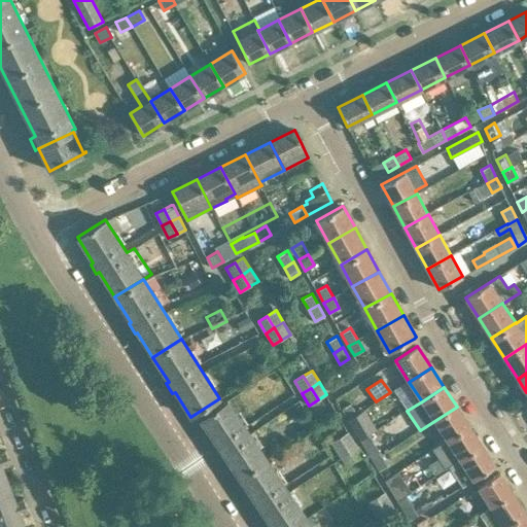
[(267,459),(227,400),(200,419),(216,443),(213,445),(219,454),(222,452),(240,478),(267,459)]
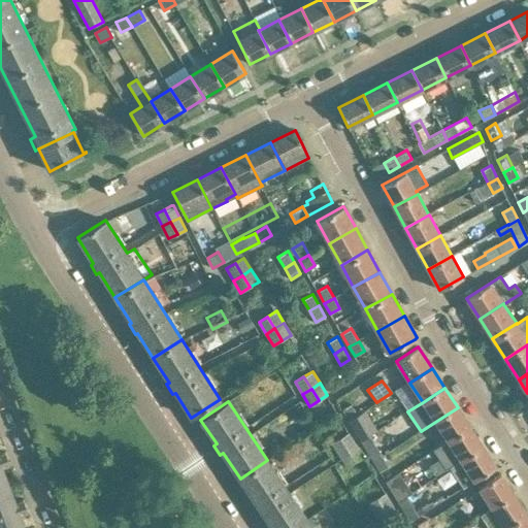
[(359,416),(352,404),(342,409),(350,422),(359,416)]
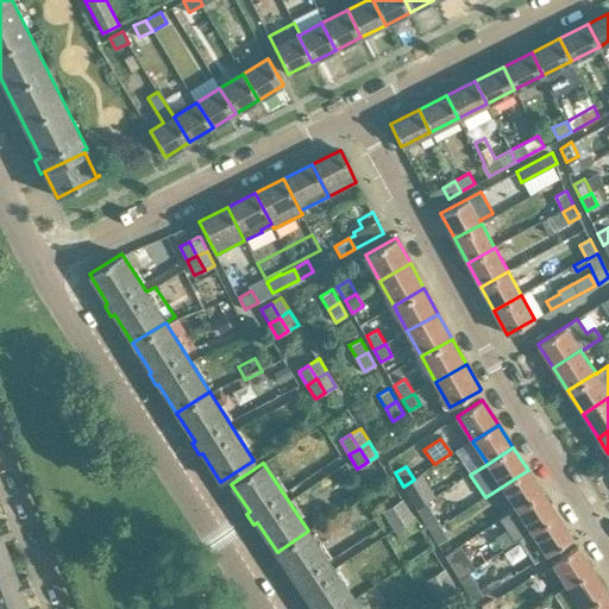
[(544,493),(528,470),(502,487),(510,498),(518,510),(544,493)]
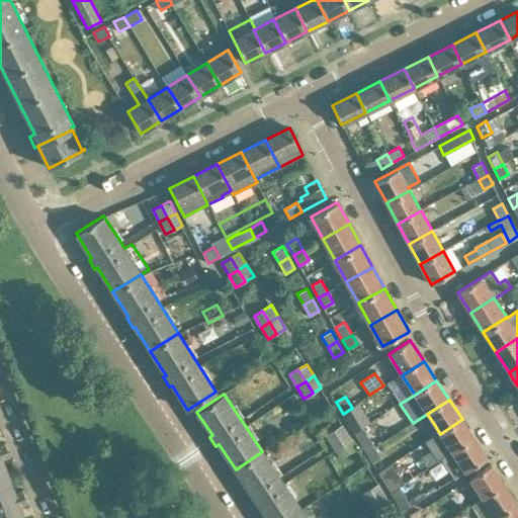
[(364,427),(352,408),(343,414),(355,433),(364,427)]
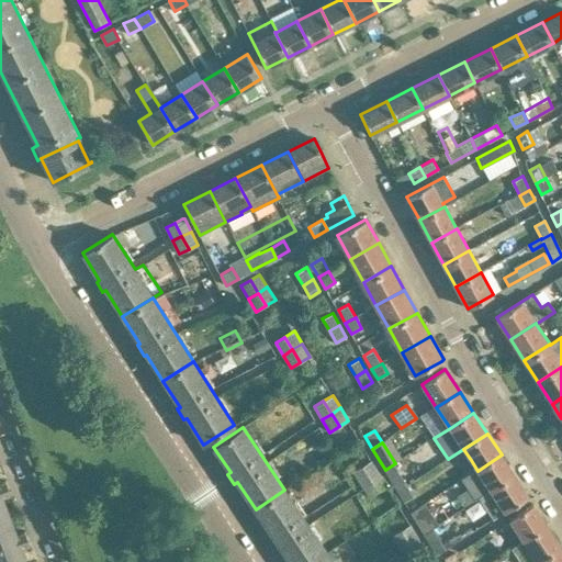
[(515,475),(502,454),(478,471),(490,490),(491,491),(515,475)]
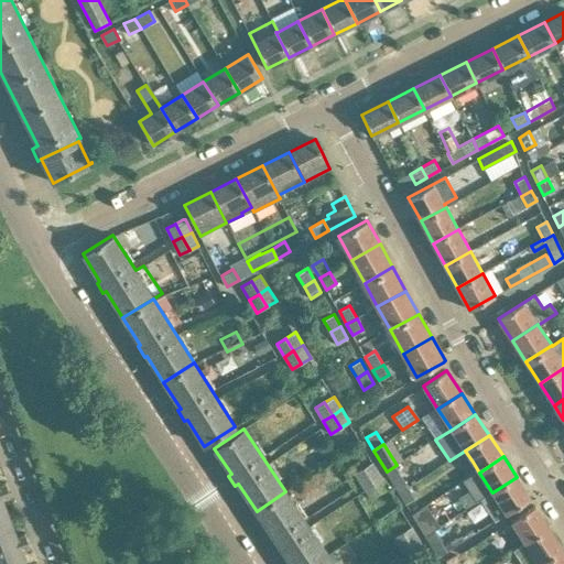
[(373,461),(364,467),(371,480),(381,474),(373,461)]
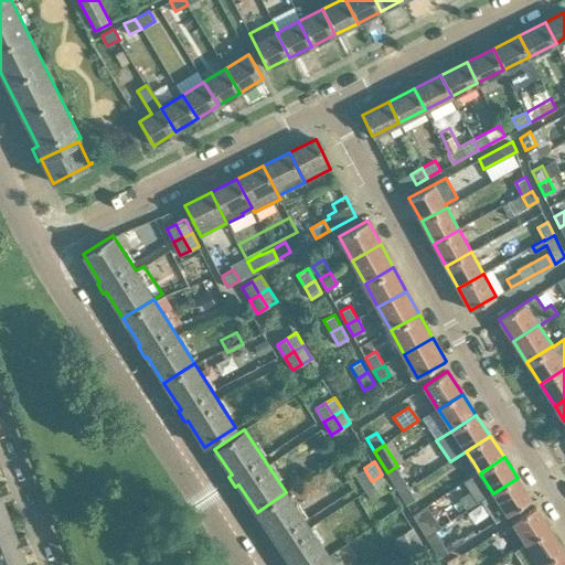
[(409,488),(397,466),(387,472),(400,494),(409,488)]
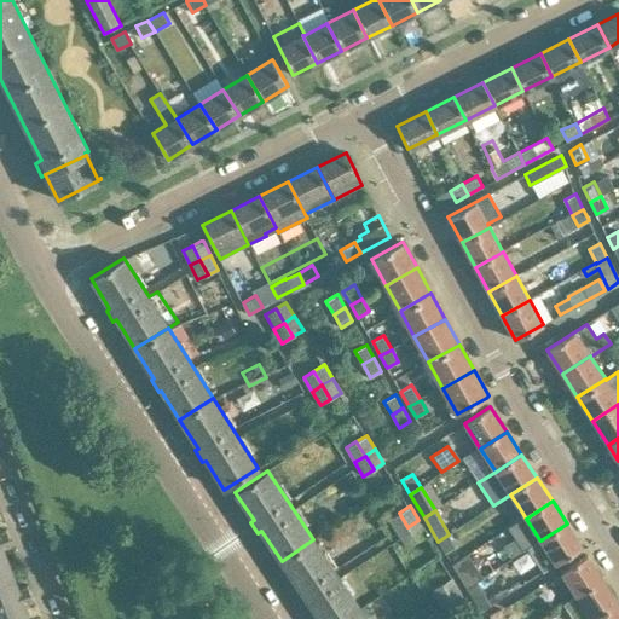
[(399,513),(388,519),(398,533),(408,527),(399,513)]
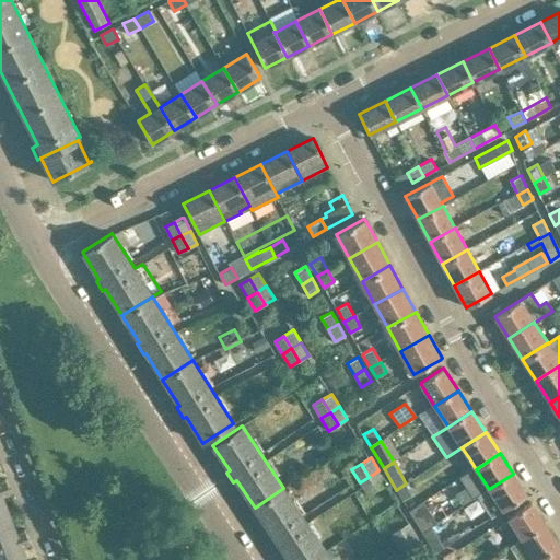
[(378,470),(369,477),(376,489),(386,483),(378,470)]
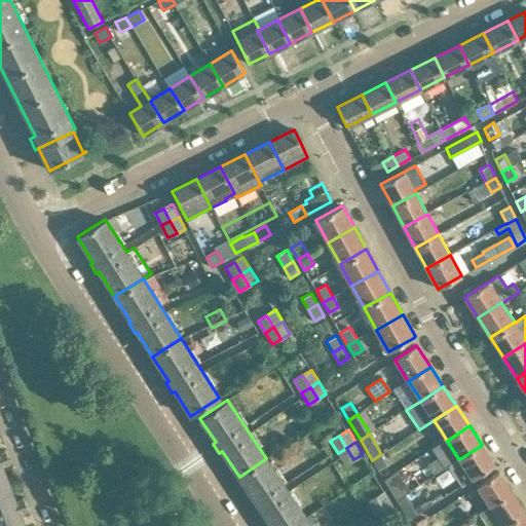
[(494,464),(482,445),(459,459),(458,458),(448,464),(461,485),(494,464)]
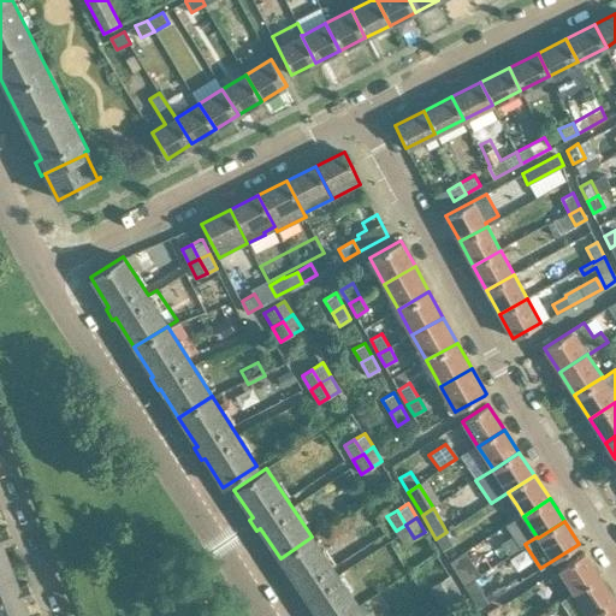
[(406,525),(396,531),(404,544),(414,538),(406,525)]
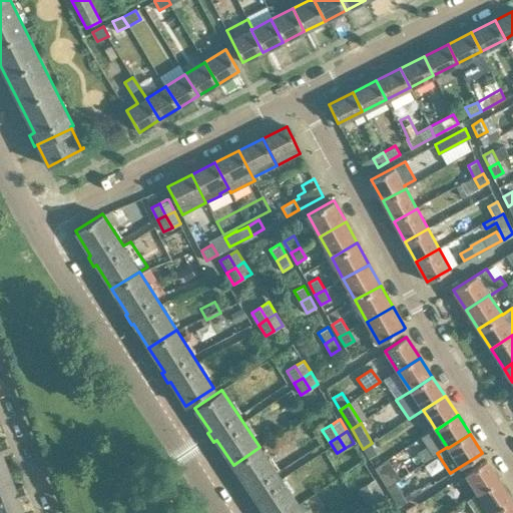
[(378,453),(372,443),(363,449),(369,458),(378,453)]
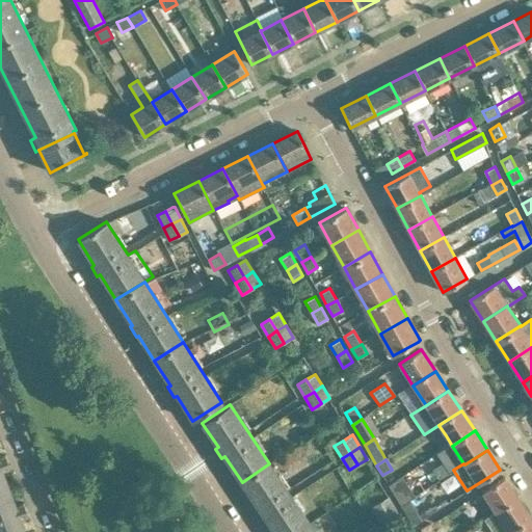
[(0,490),(8,487),(2,470),(9,467),(7,461),(0,463),(0,490)]
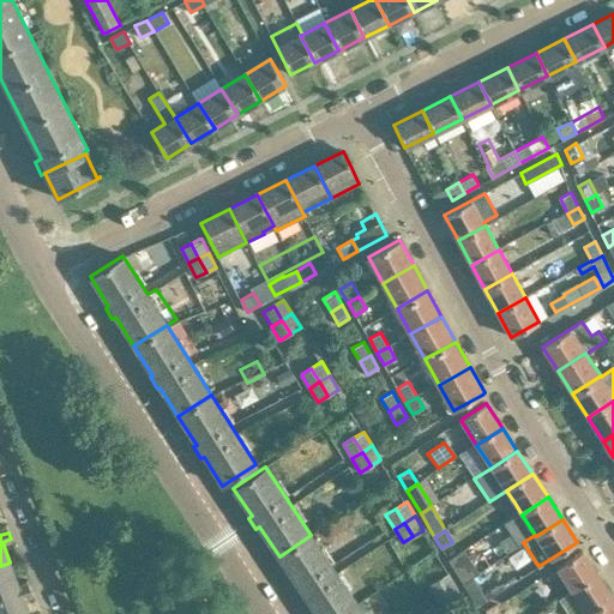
[(337,573),(311,535),(280,557),(317,613),(339,613),(356,602),(349,591),(337,573)]
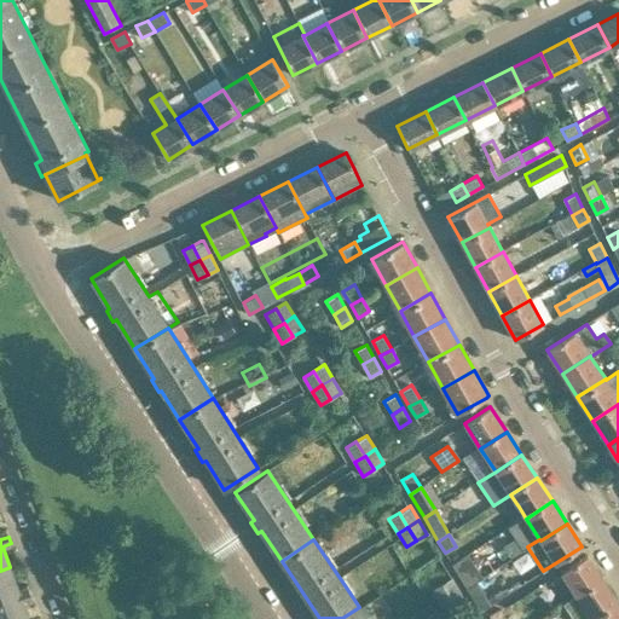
[(603,578),(588,555),(561,572),(576,595),(576,596),(603,578)]
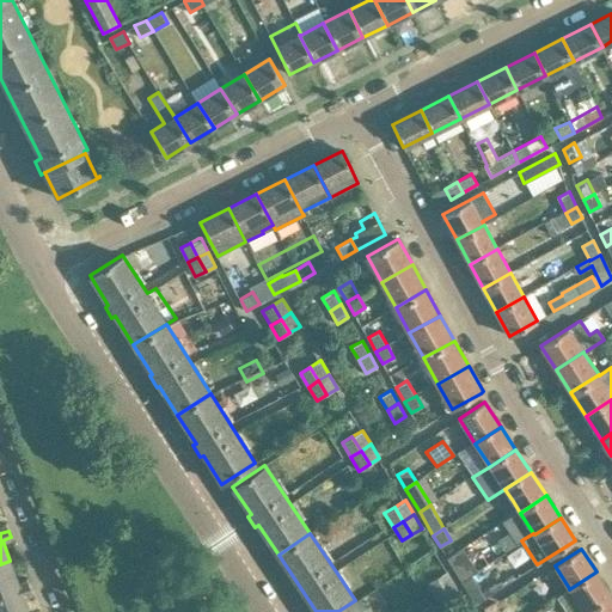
[(18,582),(10,561),(0,564),(0,597),(29,586),(26,579),(18,582)]
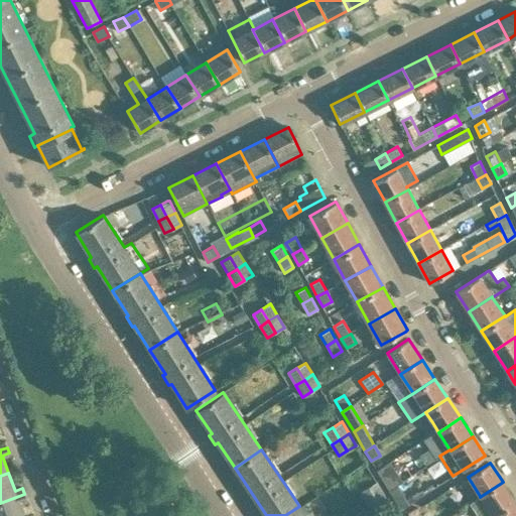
[(398,485),(391,474),(382,479),(389,491),(398,485)]
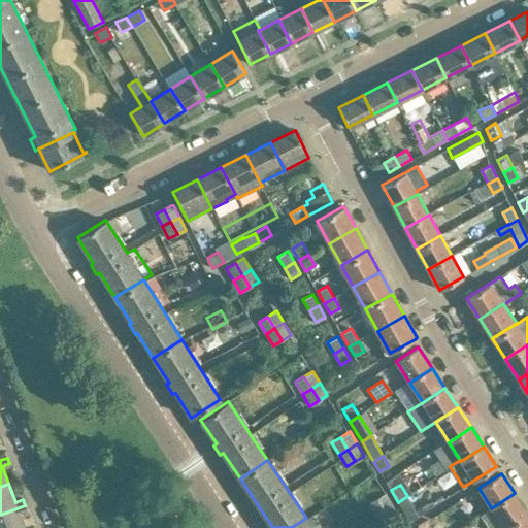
[(386,492),(377,497),(385,509),(393,504),(386,492)]
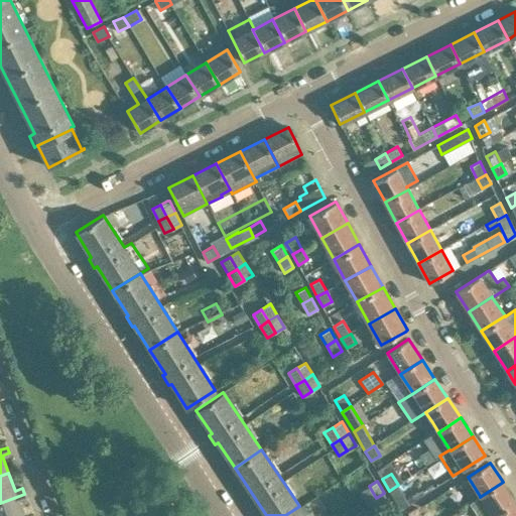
[(493,515),(515,502),(503,482),(480,497),(480,496),(470,503),(478,515),(487,515),(491,513),(493,515)]
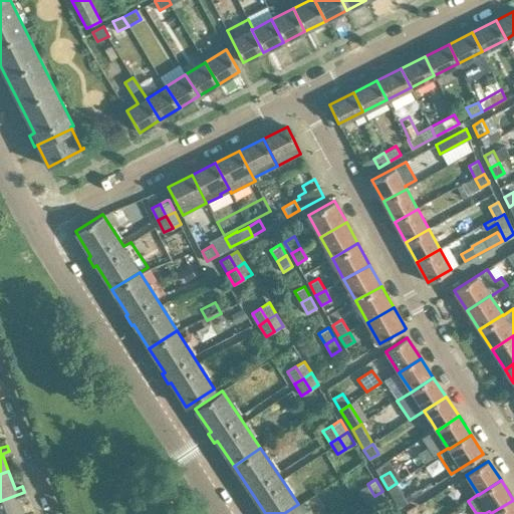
[(408,502),(397,483),(388,489),(399,508),(408,502)]
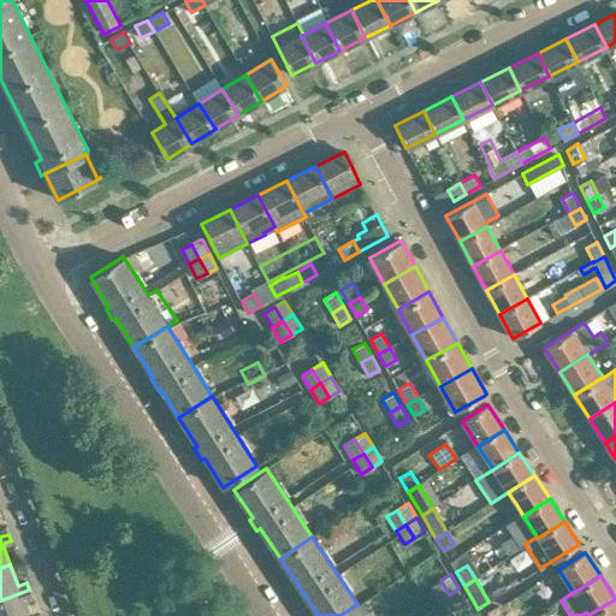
[(440,580),(430,587),(438,600),(449,594),(440,580)]
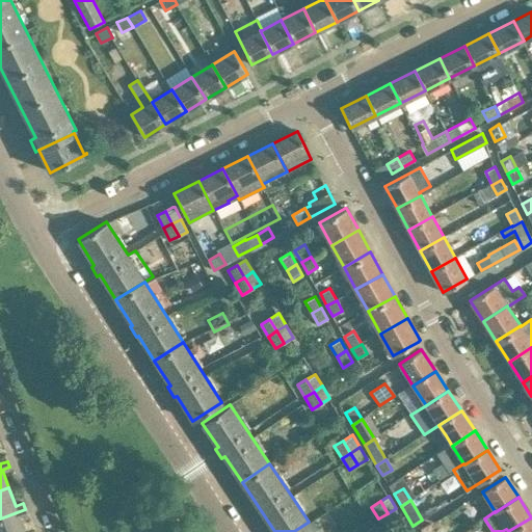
[(396,508),(388,513),(395,526),(403,521),(404,520),(396,508)]
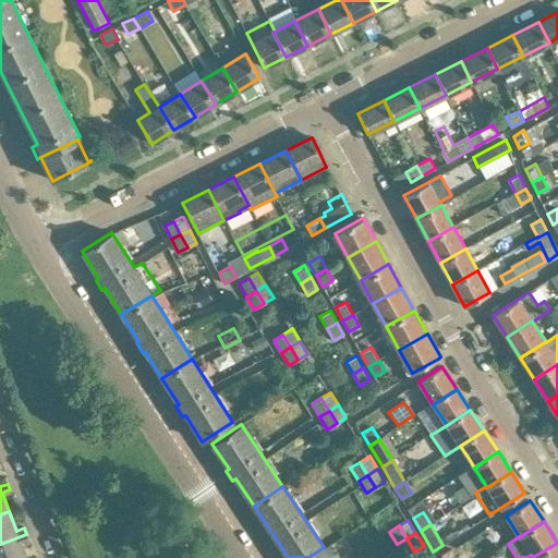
[(0,557),(25,557),(21,543),(28,540),(26,534),(0,544),(0,557)]
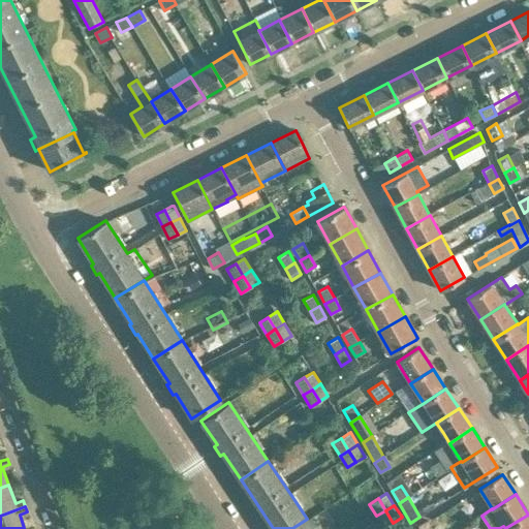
[(385,510),(376,516),(383,528),(393,523),(385,510)]
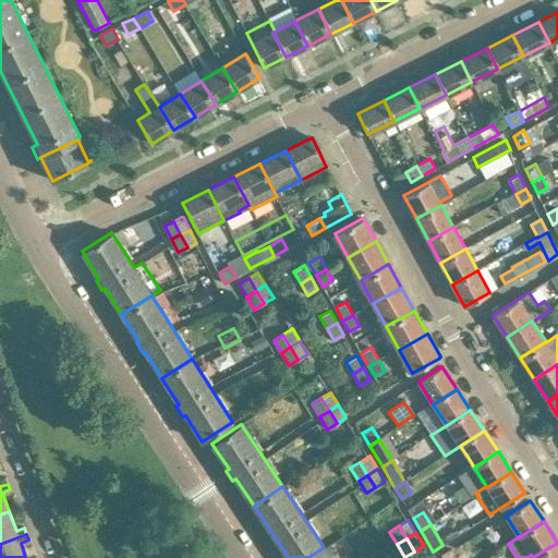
[(557,557),(557,543),(533,557),(557,557)]
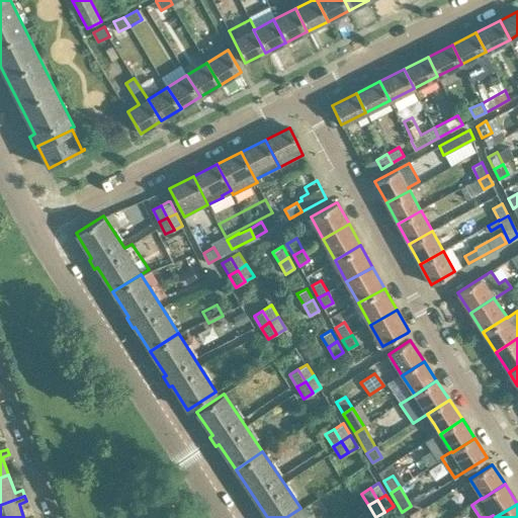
[(307,517),(300,508),(286,517),(307,517)]
